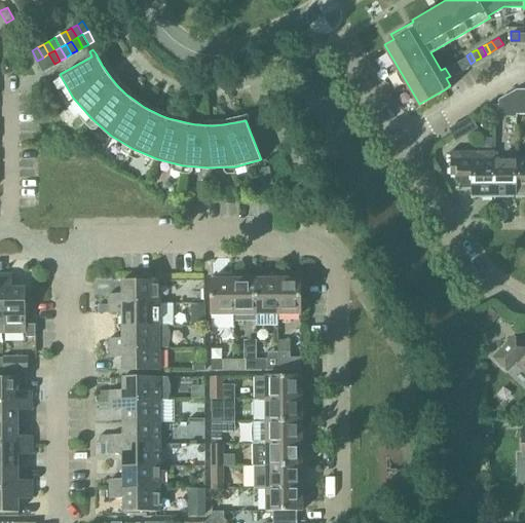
[(43,58),(48,67),(54,64),(48,53),(43,58)]
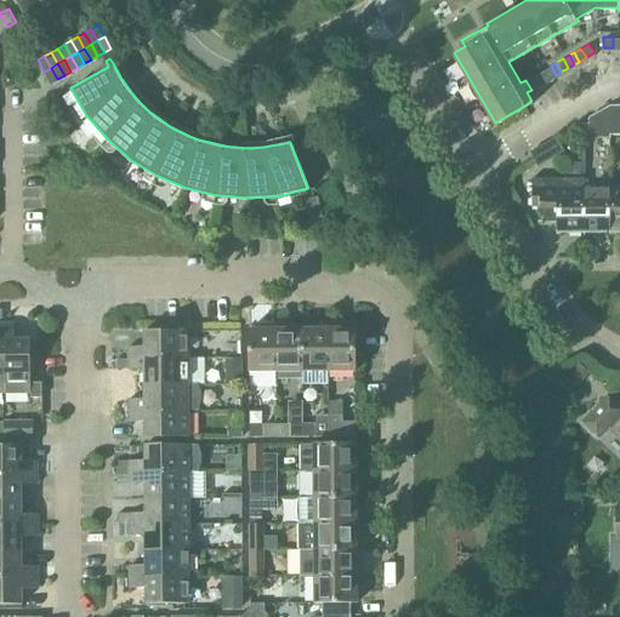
[(556,75),(551,66),(545,69),(551,78),(556,75)]
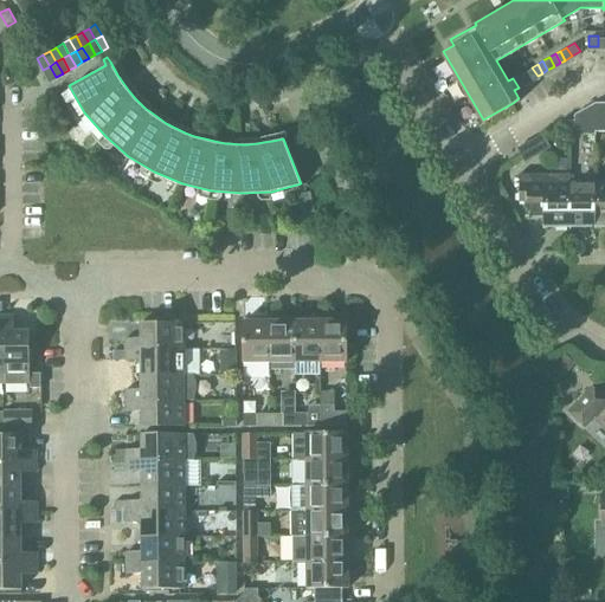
[(56,77),(50,66),(43,70),(50,81),(56,77)]
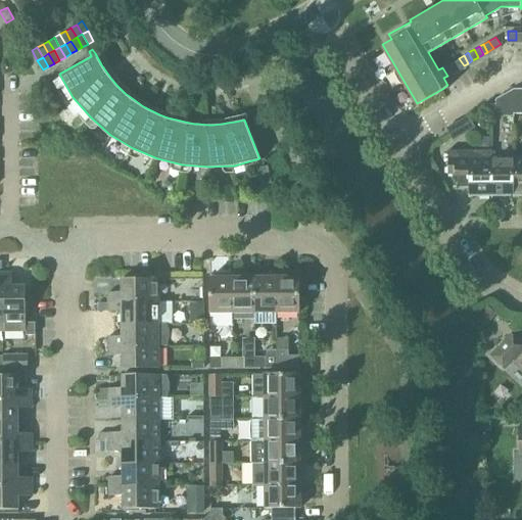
[(459,68),(464,65),(459,58),(454,61),(459,68)]
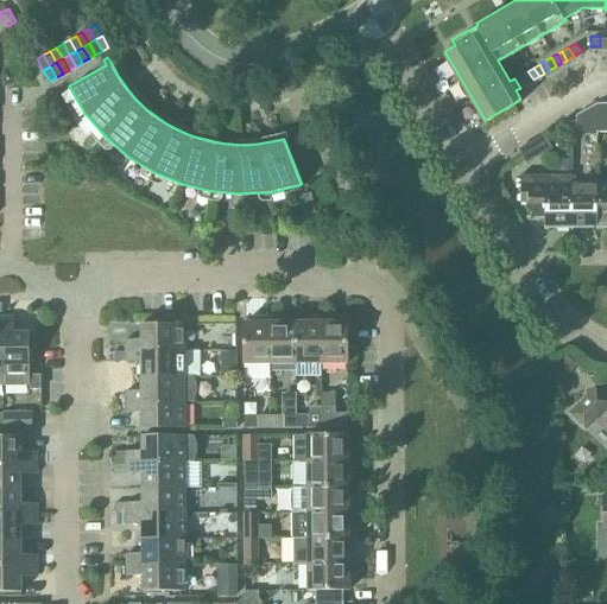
[(526,84),(533,80),(528,71),(520,75),(526,84)]
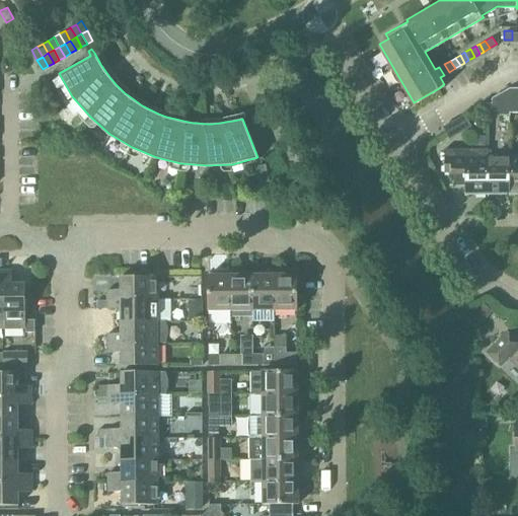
[(444,75),(449,72),(444,64),(439,67),(444,75)]
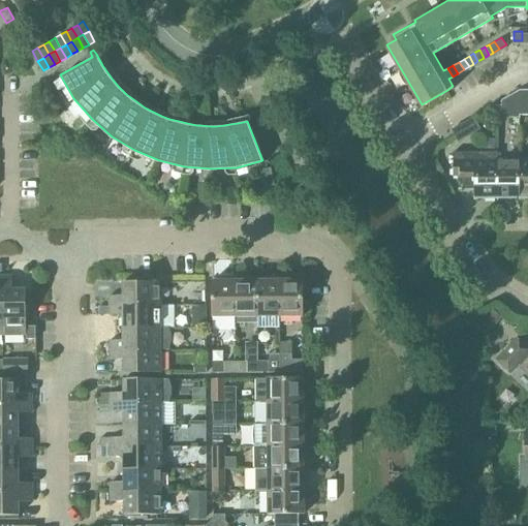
[(493,116),(502,116),(521,116),(521,112),(520,112),(520,88),(502,97),(502,102),(493,102),(493,116)]
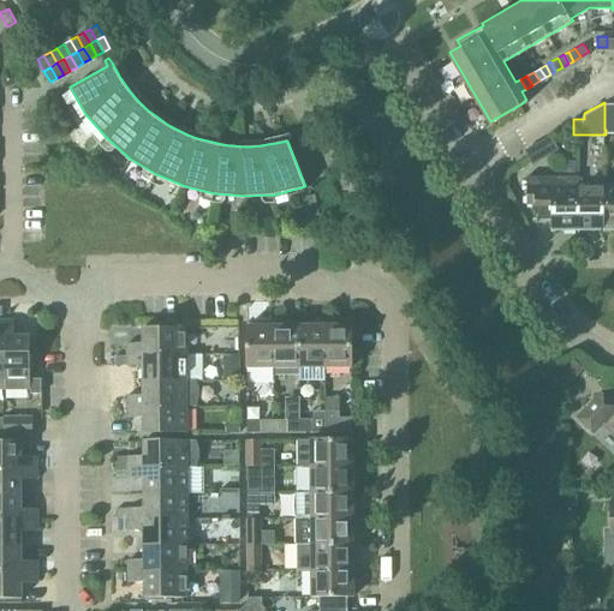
[(579,228),(579,184),(579,174),(528,174),(528,201),(535,201),(536,216),(552,215),(552,228),(579,228)]
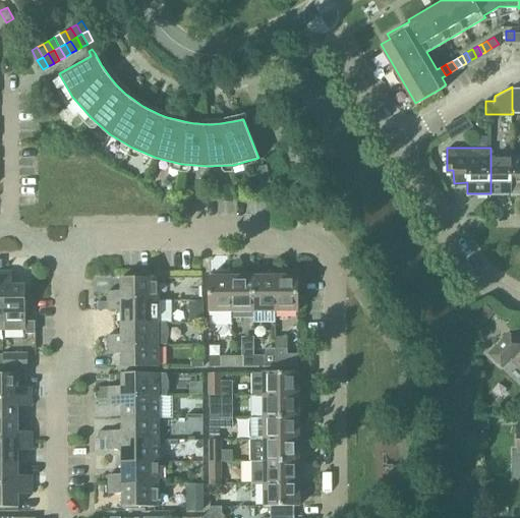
[(490,156),(490,193),(513,192),(513,156),(490,156)]
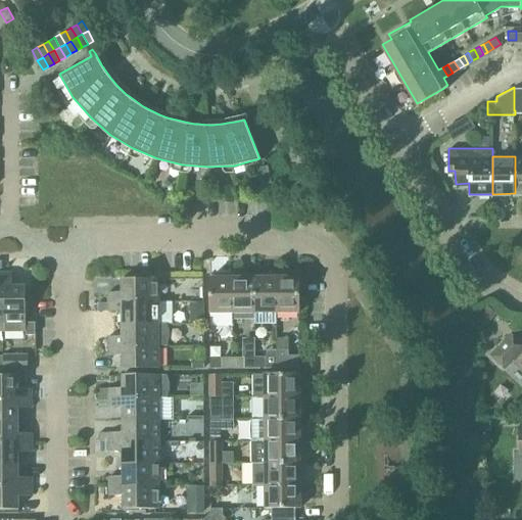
[(4,270),(4,320),(27,320),(27,283),(12,283),(12,270),(4,270)]
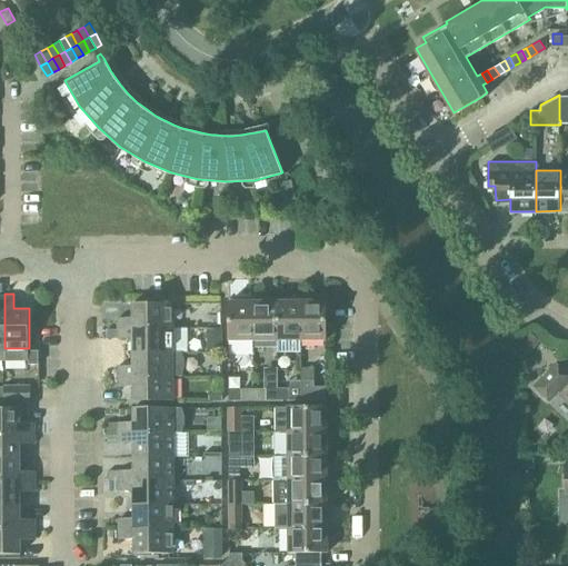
[(255,338),(253,295),(243,295),(239,299),(229,299),(229,338),(255,338)]
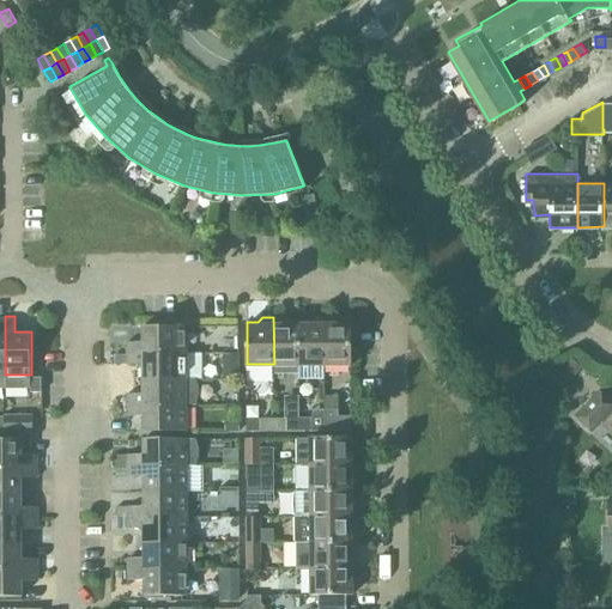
[(300,364),(300,322),(289,322),(284,317),(273,317),(274,364),(300,364)]
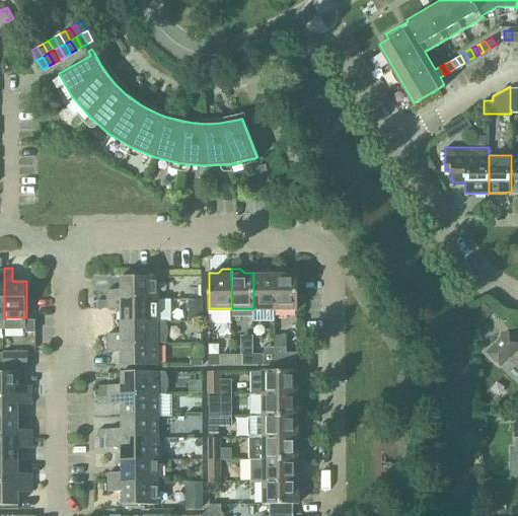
[(275,308),(275,269),(266,269),(262,273),(253,273),(253,308),(275,308)]
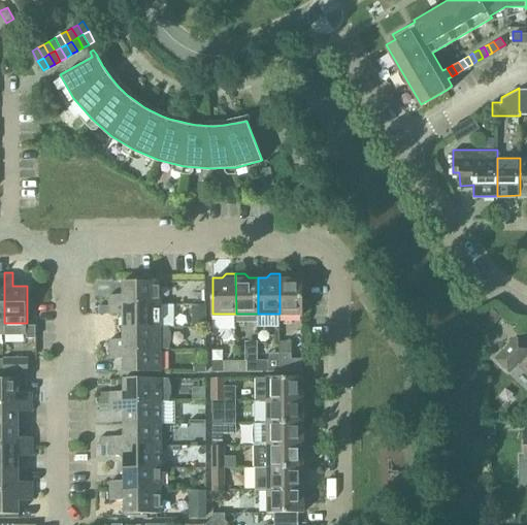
[(280,273),(280,314),(303,314),(302,276),(293,277),(289,273),(280,273)]
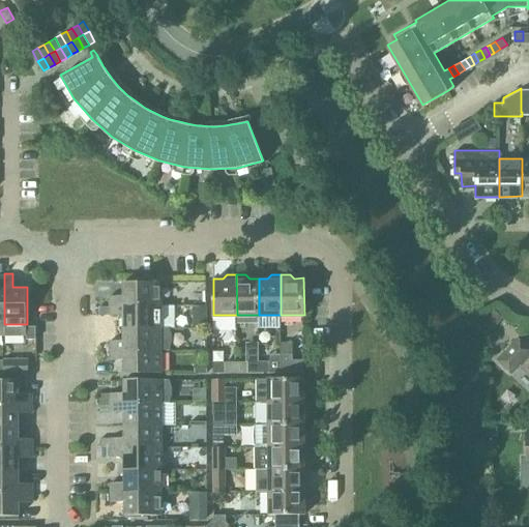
[(110,303),(160,303),(160,281),(123,281),(123,294),(110,294),(110,303)]
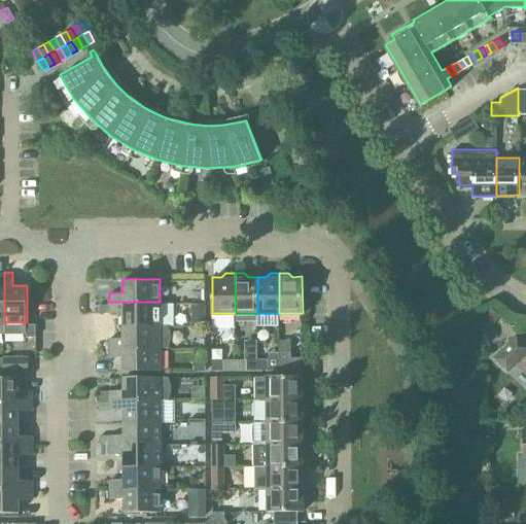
[(208,320),(208,301),(193,301),(193,320),(208,320)]
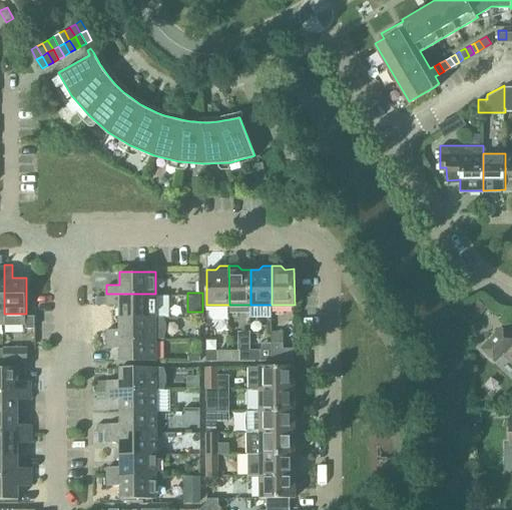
[(155,294),(106,294),(106,304),(119,304),(120,316),(156,315),(155,294)]
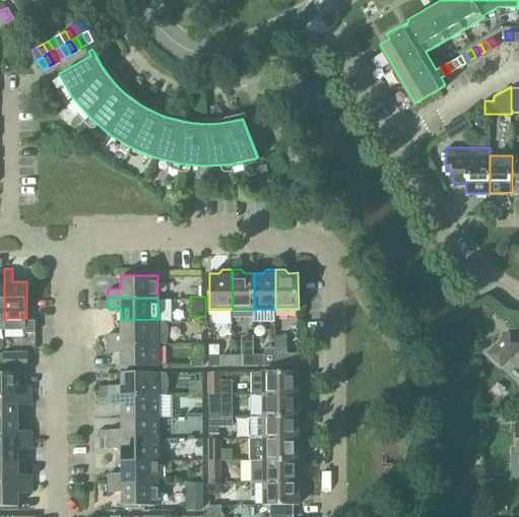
[(108,341),(158,341),(158,319),(122,320),(122,332),(108,332),(108,341)]
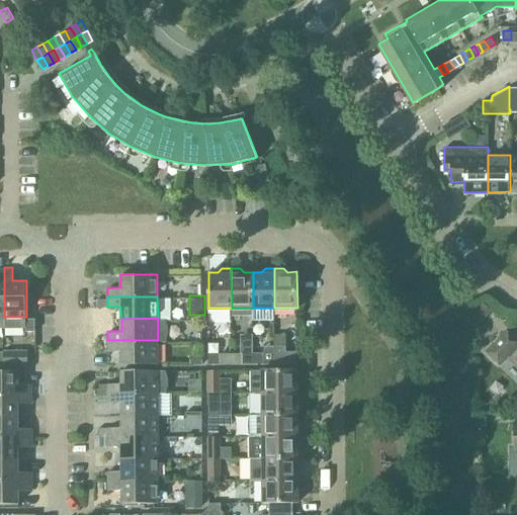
[(516,338),(506,328),(487,349),(501,362),(508,355),(516,363),(516,338)]
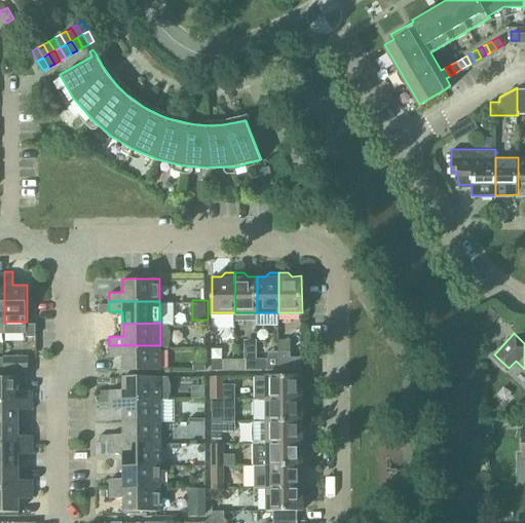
[(160,345),(109,345),(109,355),(123,355),(123,368),(160,368),(160,345)]
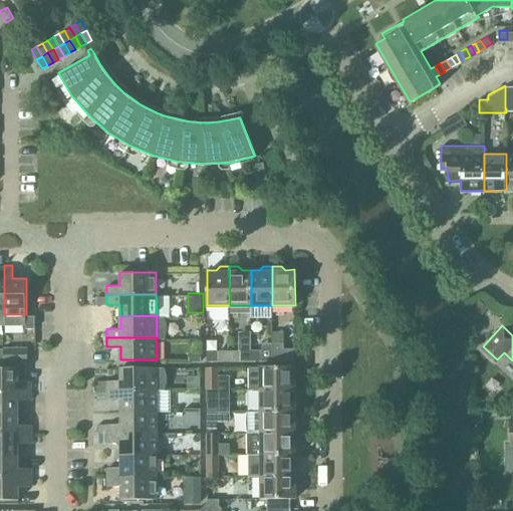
[(273,358),(295,358),(295,346),(284,346),(284,340),(272,341),(273,358)]
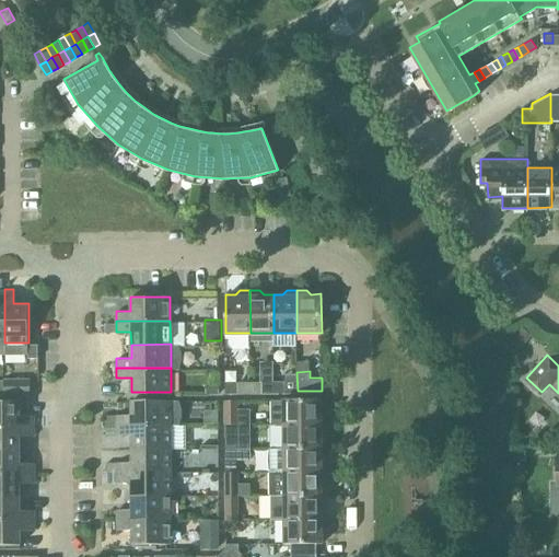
[(4,393),(28,393),(28,378),(4,378),(4,393)]
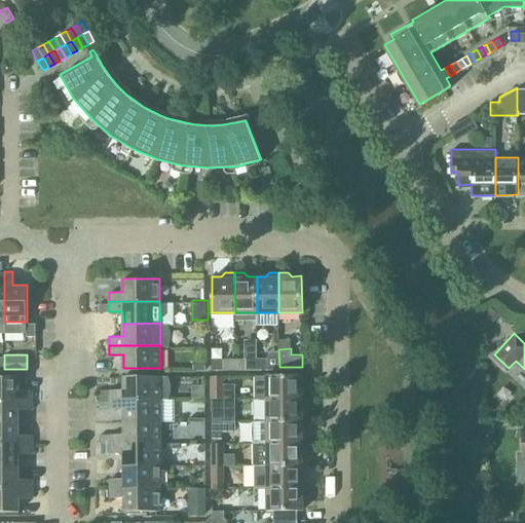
[(212,357),(212,368),(223,368),(223,357),(212,357)]
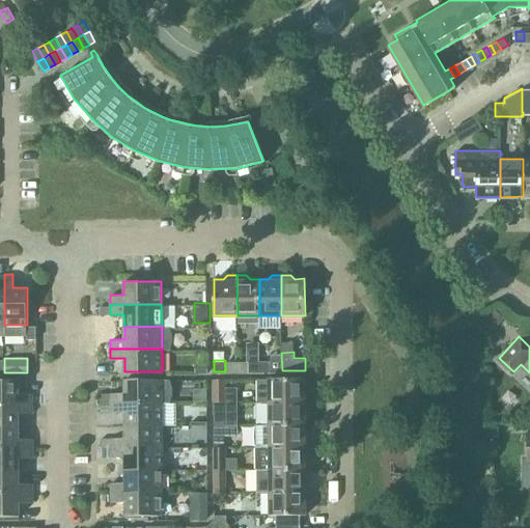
[(259,371),(259,360),(248,360),(248,371),(259,371)]
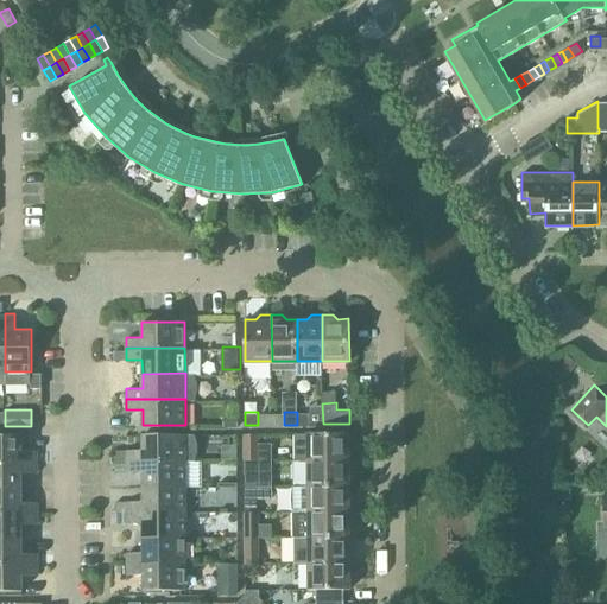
[(310,412),(297,412),(297,425),(310,425),(310,412)]
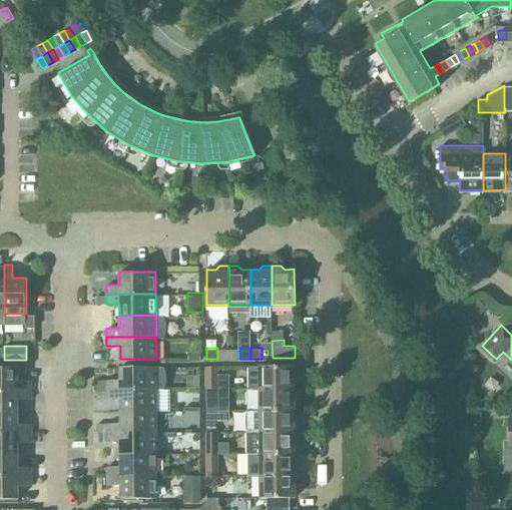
[(163,365),(120,366),(120,379),(107,379),(107,387),(156,387),(156,388),(164,388),(166,380),(166,374),(163,365)]
